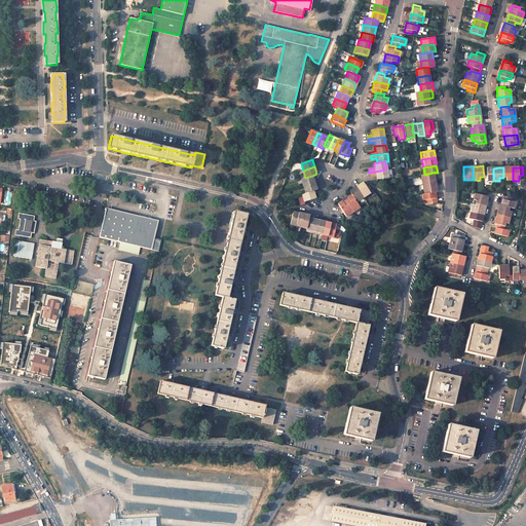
[(508,167),(503,167),(503,178),(506,178),(506,181),(513,181),(513,167),(508,167)]
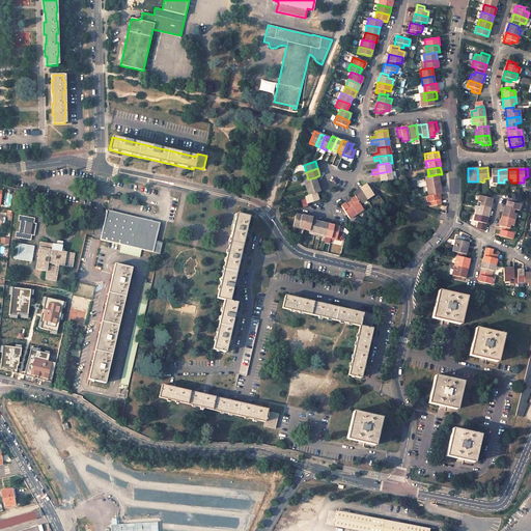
[(493,170),(487,170),(488,178),(492,178),(492,183),(498,183),(498,170),(493,170)]
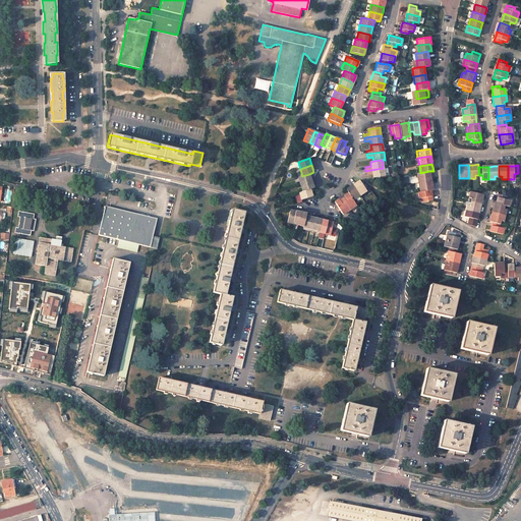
[(383,168),(365,171),(366,172),(366,174),(371,173),(372,178),(385,176),(383,168)]
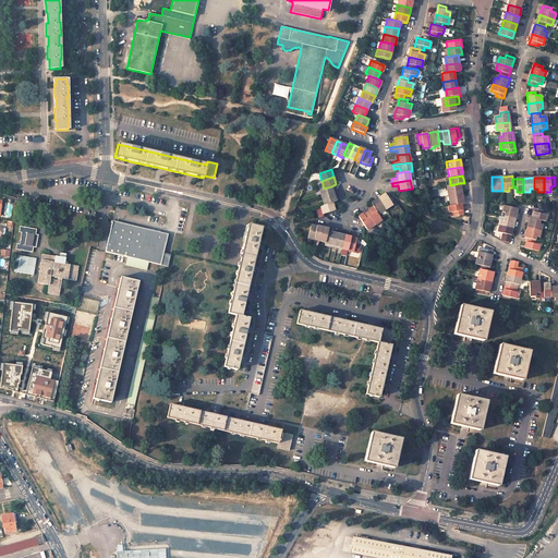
[(450,185),(445,186),(445,190),(448,190),(449,195),(462,193),(461,189),(460,183),(450,185)]
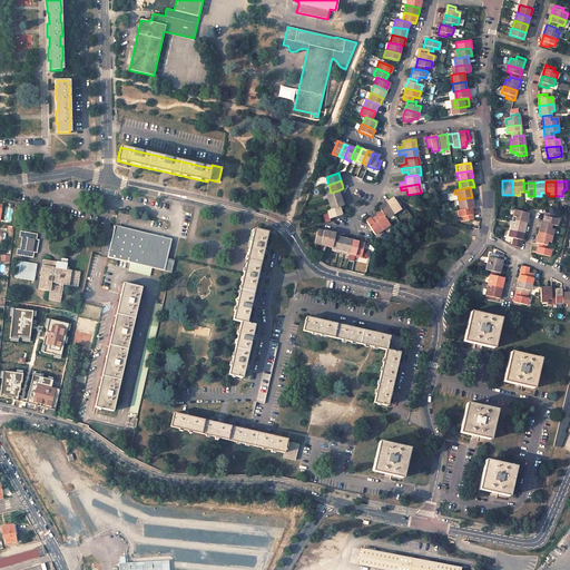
[(331,193),(326,194),(328,202),(341,197),(340,194),(338,190),(331,193)]
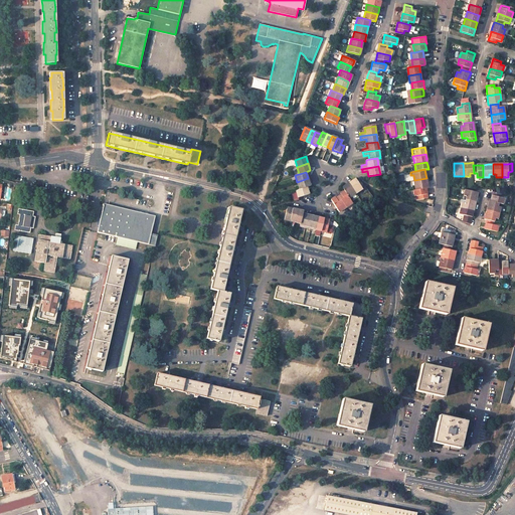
[(308,178),(297,182),(299,189),(307,186),(310,185),(309,181),(308,178)]
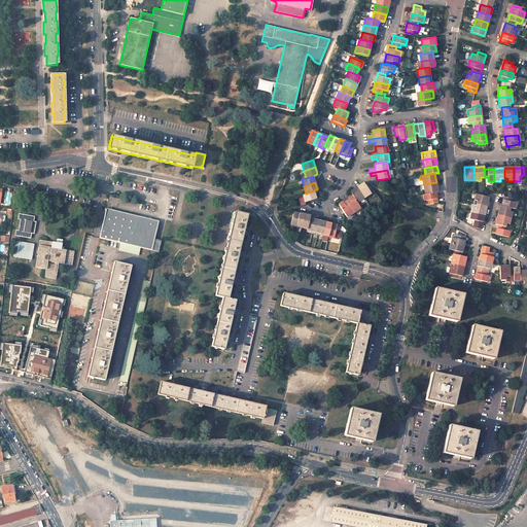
[(436,182),(424,184),(425,190),(422,191),(423,195),(435,192),(437,192),(437,187),(436,182)]
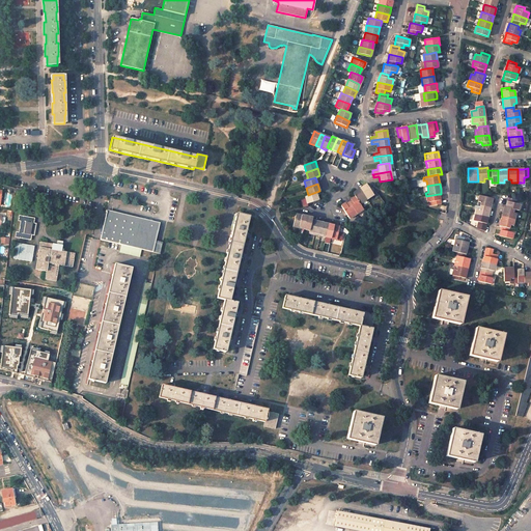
[(362,187),(359,189),(366,200),(373,195),(366,185),(362,187)]
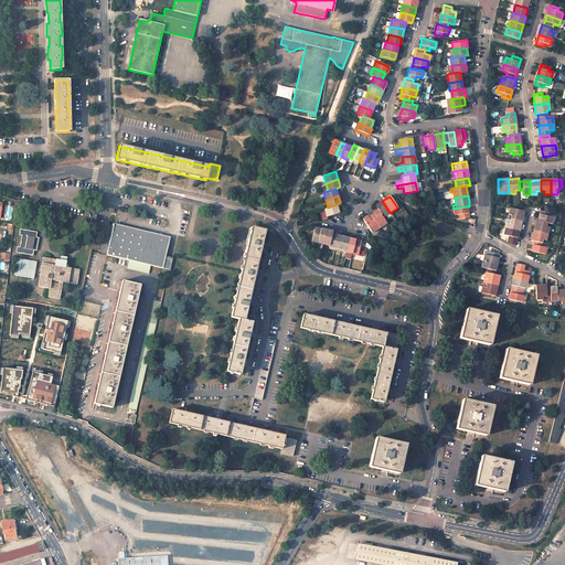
[(379,204),(375,206),(377,210),(382,217),(390,213),(382,201),(379,204)]
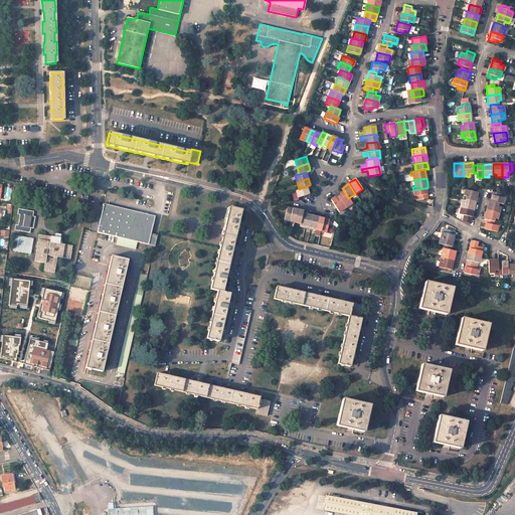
[(299,189),(295,190),(298,197),(309,194),(308,190),(307,186),(299,189)]
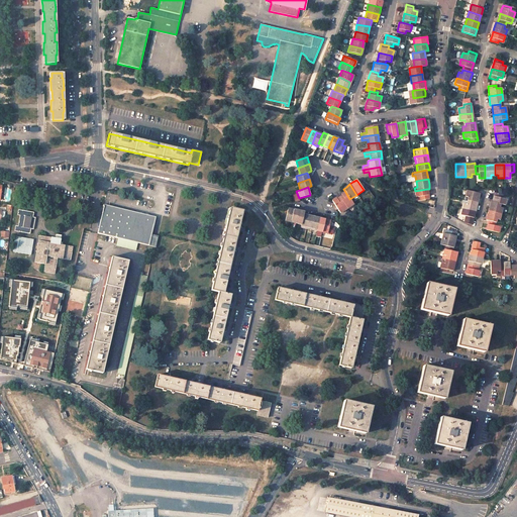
[(427,189),(415,191),(416,197),(419,196),(420,200),(429,199),(428,194),(427,189)]
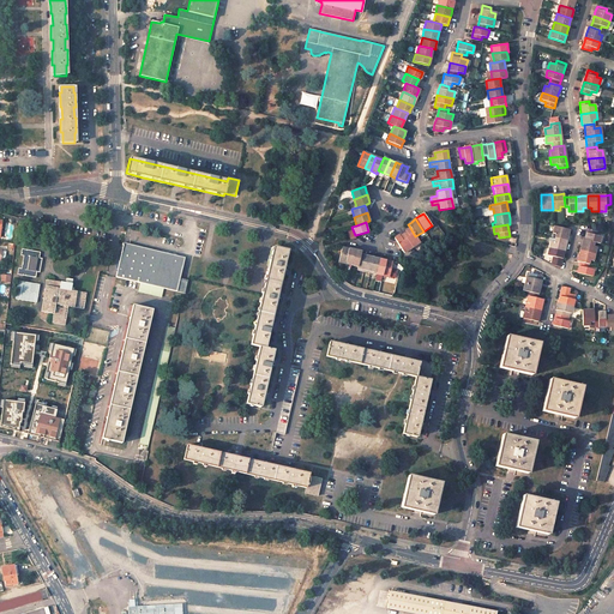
[(570,230),(554,227),(553,234),(557,234),(555,238),(566,241),(569,235),(570,230)]
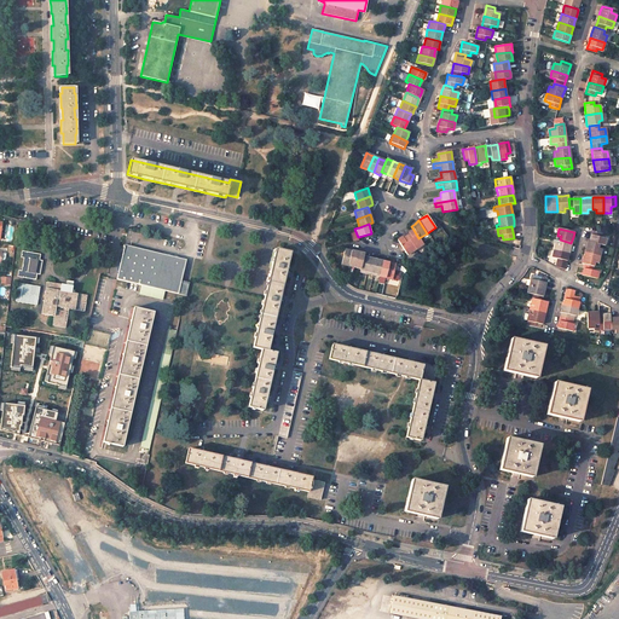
[(410,235),(406,237),(415,250),(423,244),(418,238),(414,230),(410,232),(409,233),(410,235)]
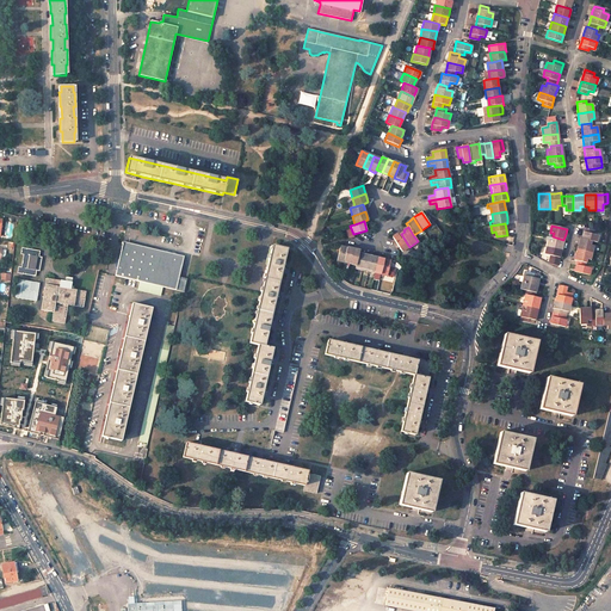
[(594,230),(584,228),(582,233),(581,239),(592,241),(598,242),(599,236),(593,235),(594,230)]
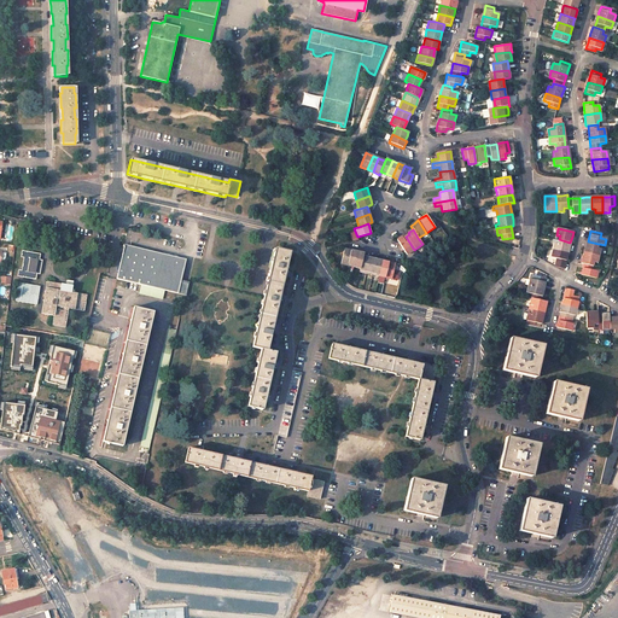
[(400,238),(396,240),(407,256),(414,250),(406,237),(402,238),(402,237),(400,238)]
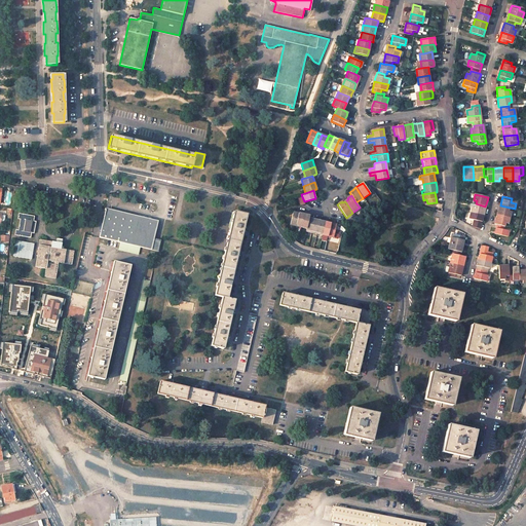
[(485,207),(476,203),(475,208),(472,208),(471,213),(483,216),(484,211),(485,207)]
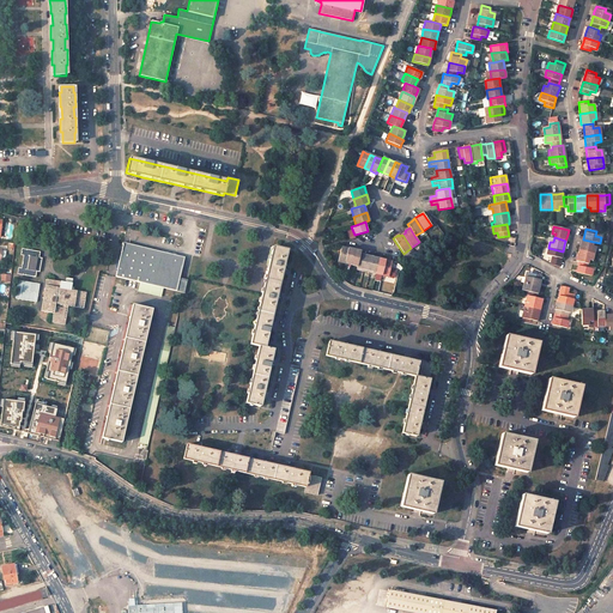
[(583,240),(582,240),(581,246),(580,250),(594,254),(596,247),(593,247),(594,242),(583,240)]
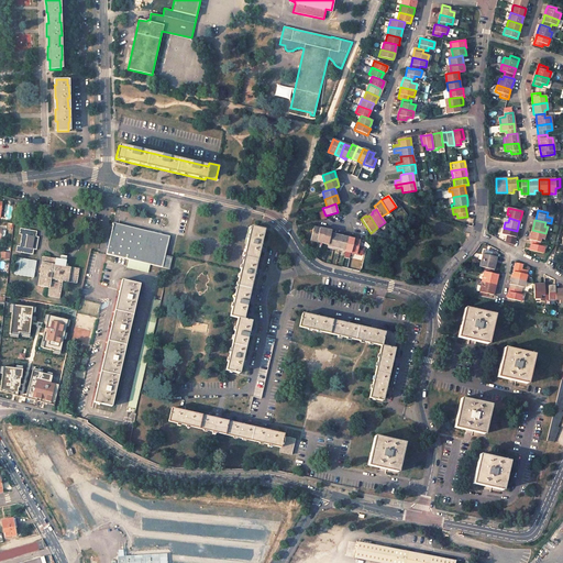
[(107,254),(130,260),(128,268),(150,273),(152,264),(170,269),(173,258),(166,256),(170,236),(116,223),(113,223),(113,224),(114,225),(107,254)]
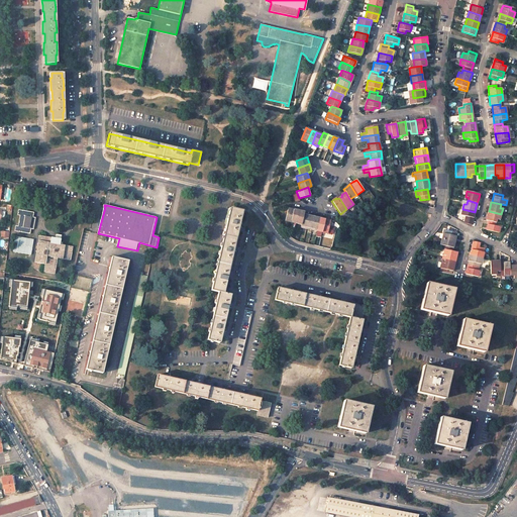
[(242,211),(230,208),(211,291),(218,292),(207,340),(219,343),(221,336),(229,303),(230,295),(223,294),(225,286),(233,251),(240,221),(242,211)]
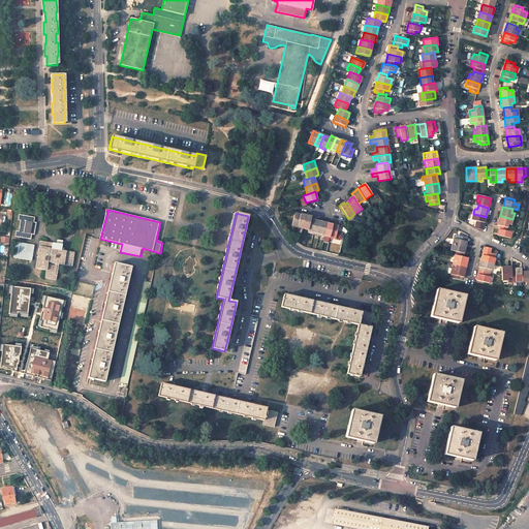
[(297,214),(293,213),(290,226),(296,227),(299,214),(297,214)]
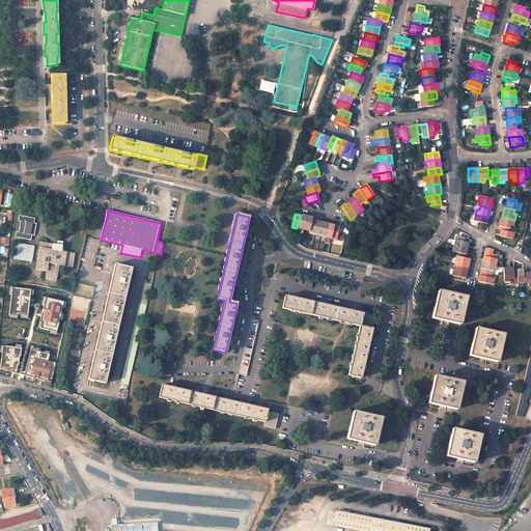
[(303,216),(300,215),(297,228),(302,230),(306,216),(303,216)]
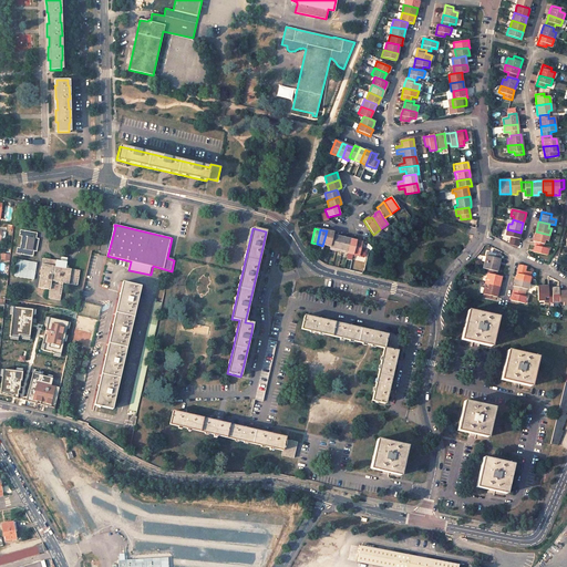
[(521,233),(507,229),(506,236),(511,237),(511,241),(518,243),(519,237),(521,233)]
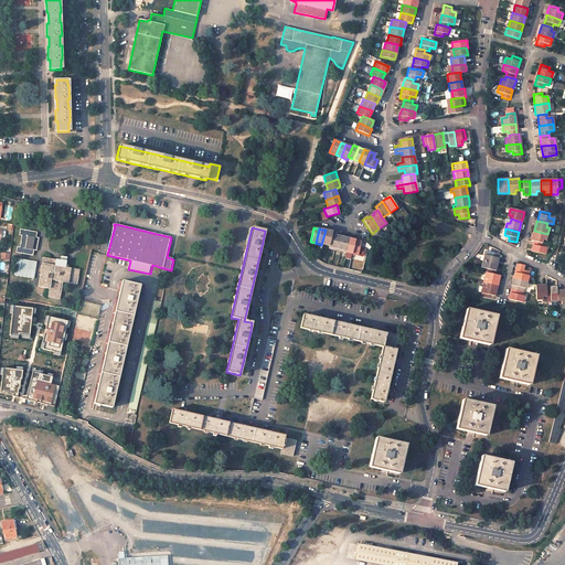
[(39,232),(22,230),(21,235),(23,236),(21,247),(19,247),(18,253),(35,256),(35,251),(39,252),(41,237),(39,237),(39,232)]
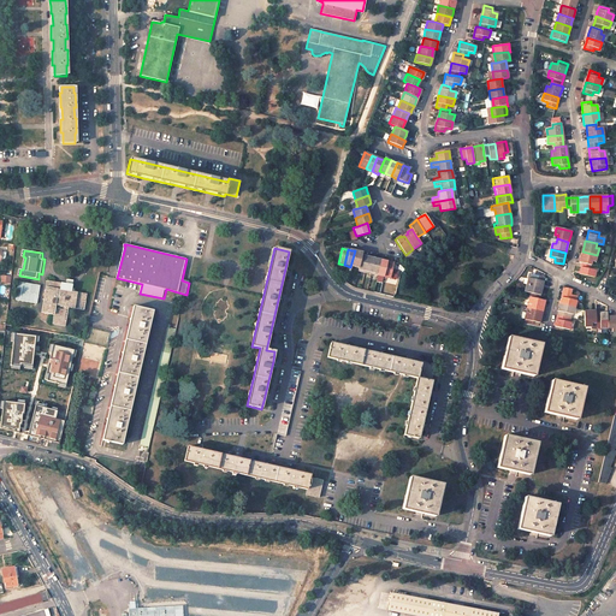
[(357,252),(355,250),(350,267),(357,268),(361,256),(362,253),(357,252)]
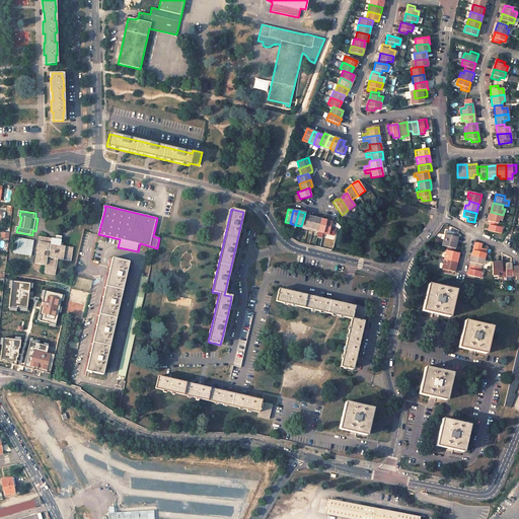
[(503,215),(491,212),(489,216),(488,222),(490,222),(498,224),(499,221),(502,221),(503,215)]
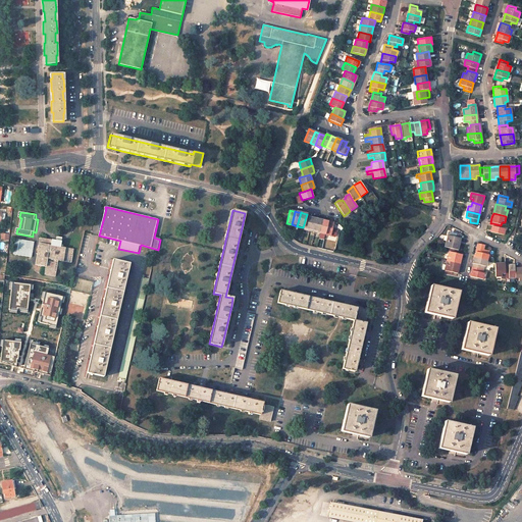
[(309,217),(306,217),(303,227),(303,229),(308,230),(311,218),(309,217)]
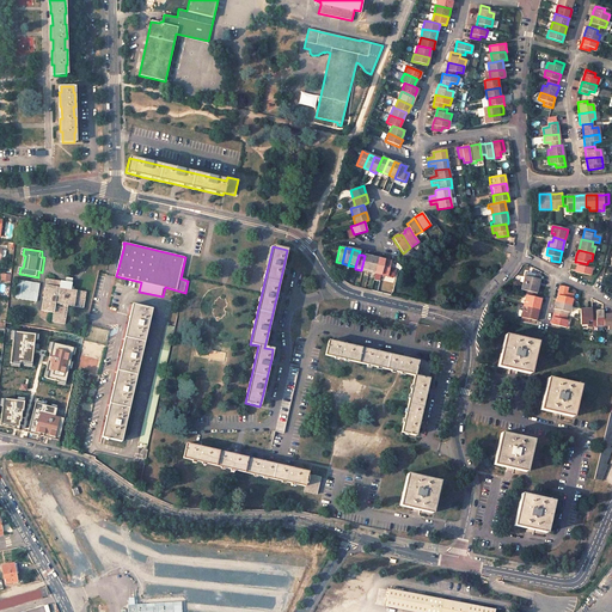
[(367,256),(365,256),(361,270),(367,271),(371,257),(367,256)]
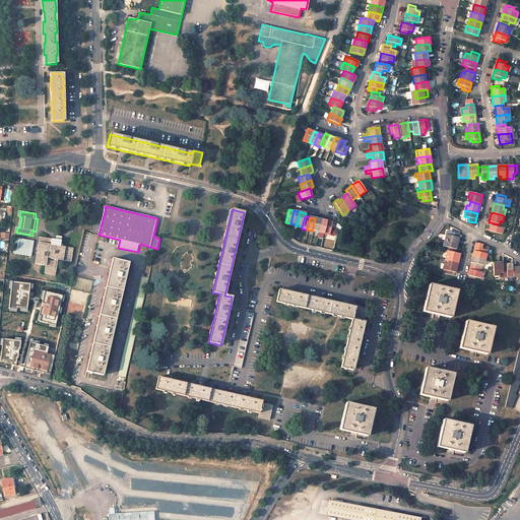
[(318,218),(315,218),(312,231),(318,233),(321,219),(318,218)]
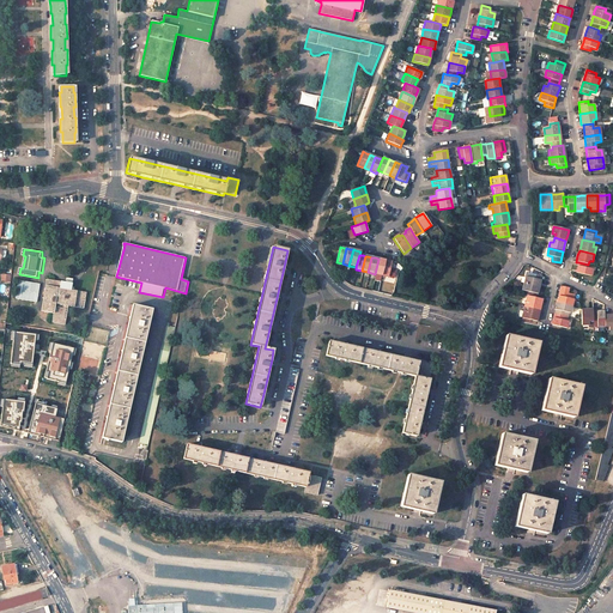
[(381,259),(378,259),(375,274),(380,275),(381,275),(384,260),(381,259)]
